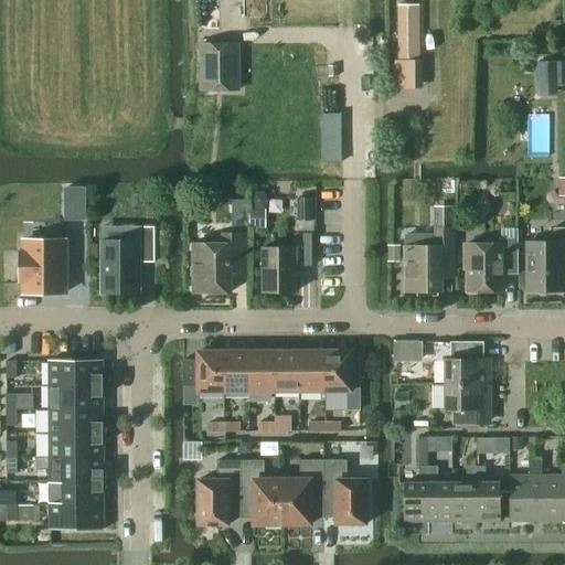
[(409,6),(397,6),(397,59),(409,59),(409,6)]
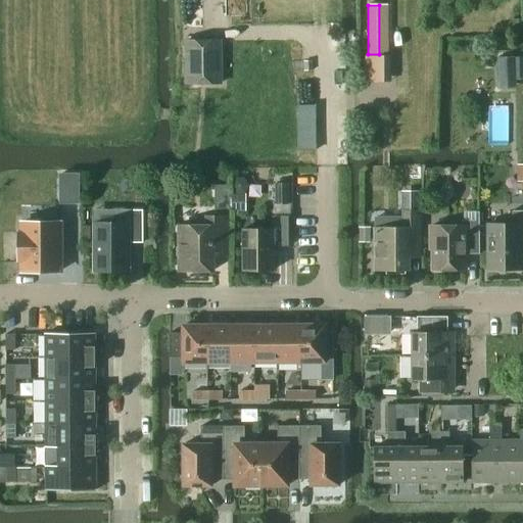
[(185,83),(220,83),(219,40),(185,40),(185,83)]
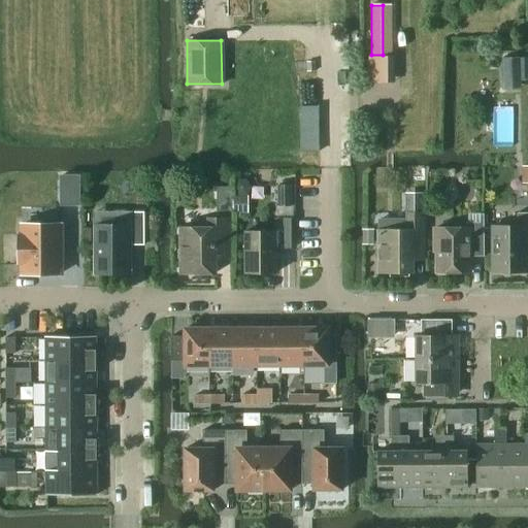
[(368,81),(391,81),(391,56),(368,57),(368,81)]
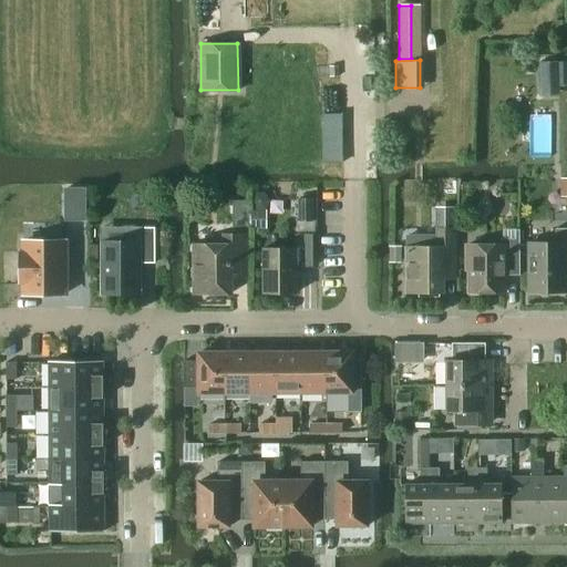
[(539,63),(540,96),(558,95),(558,62),(539,63)]
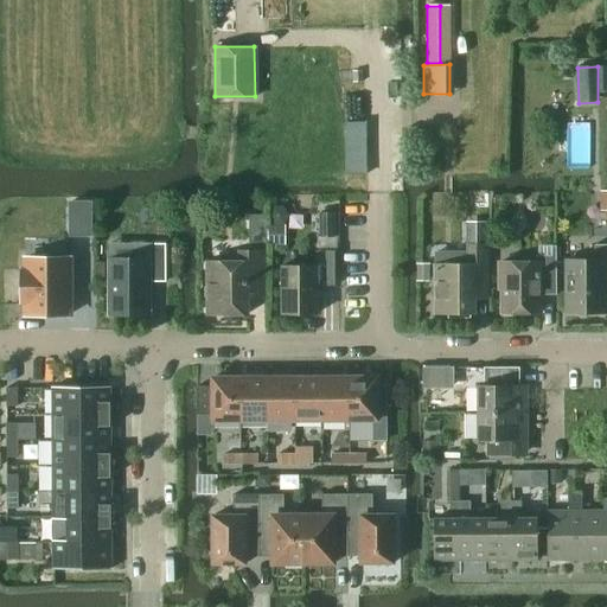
[(352,70),(352,82),(363,82),(363,70),(352,70)]
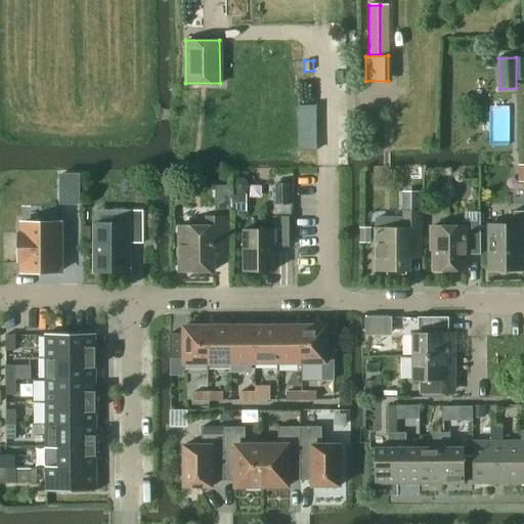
[(79,174),(59,174),(59,204),(79,204),(79,174)]
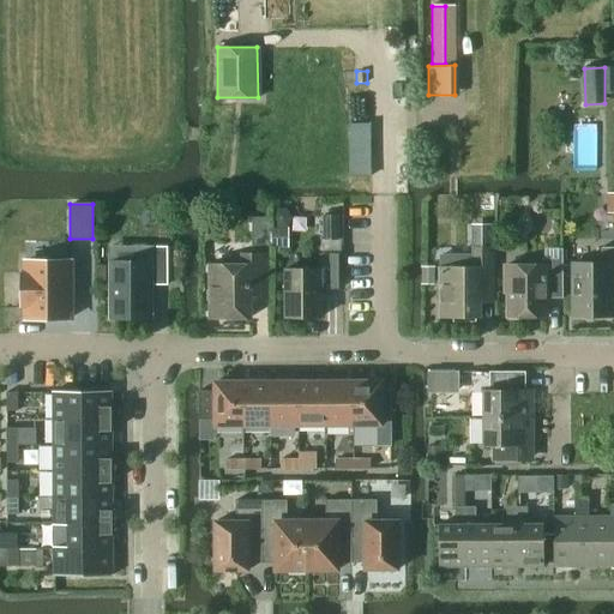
[(323,239),(337,239),(337,215),(323,215),(323,239)]
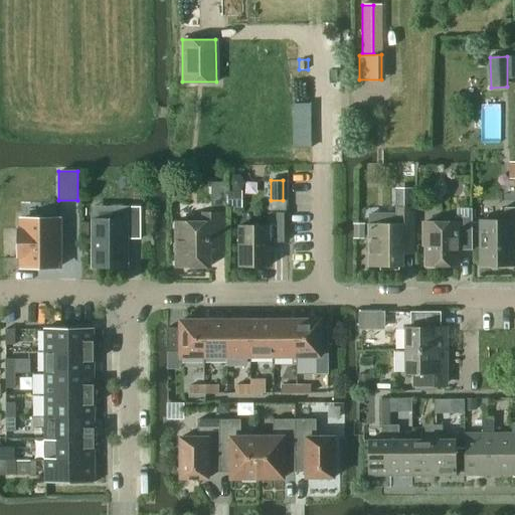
[(226,192),(226,182),(211,182),(211,206),(226,207),(226,192)]
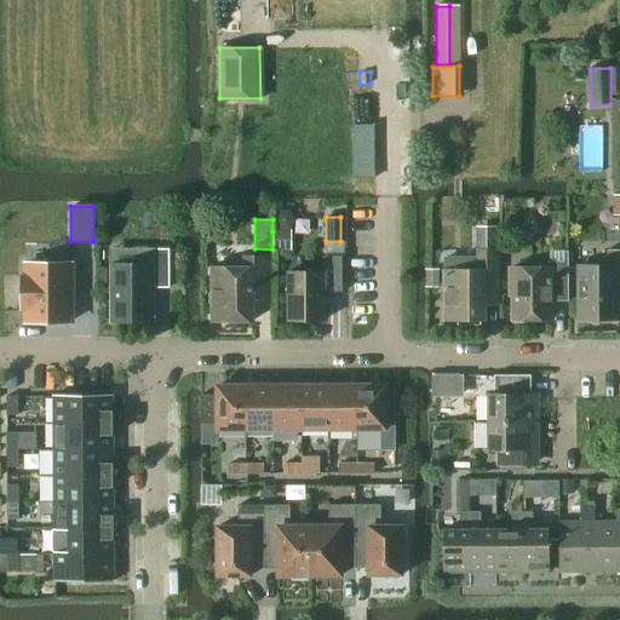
[(292,231),(273,231),(273,250),(273,252),(292,252),(292,231)]
